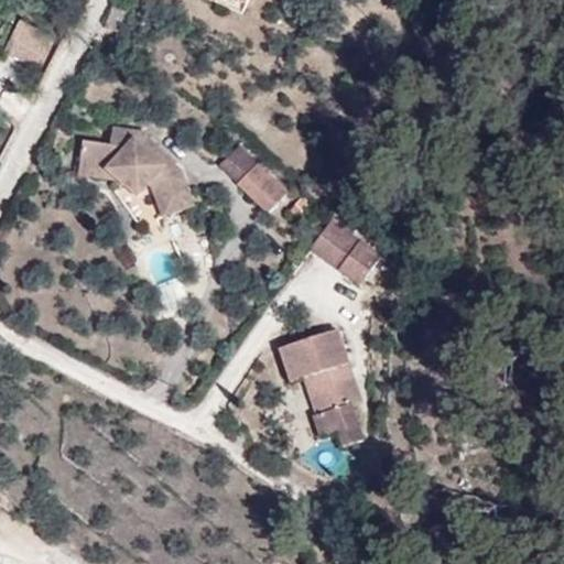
[(106,28),(127,33),(132,13),(112,7),(106,28)]
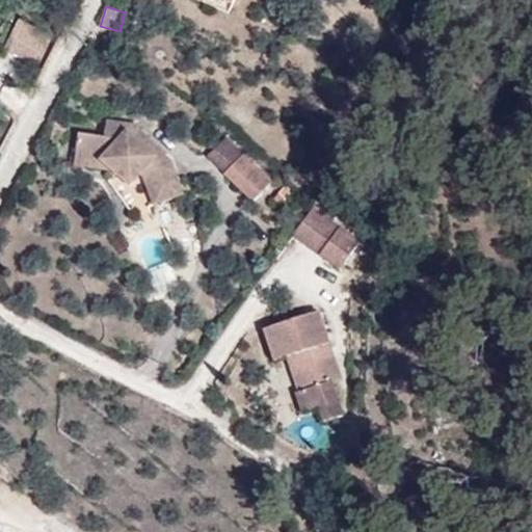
[(36,63),(51,32),(20,18),(19,17),(4,49),(36,63)]
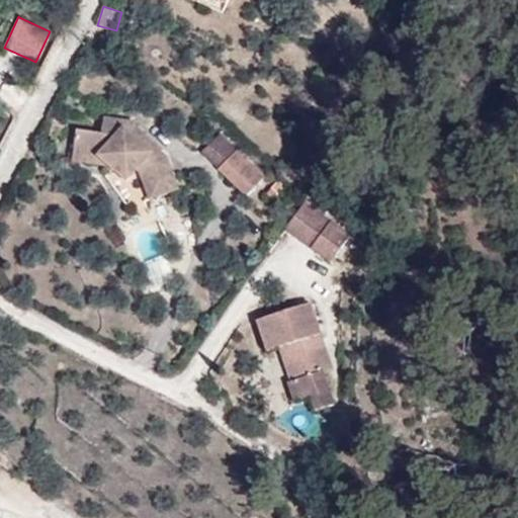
[(102,155),(107,164),(110,164),(127,180),(138,168),(142,171),(152,197),(179,187),(168,157),(167,156),(163,160),(158,156),(162,152),(164,150),(153,142),(150,145),(134,131),(136,126),(136,121),(104,117),(102,134),(78,130),(75,152),(102,155)]
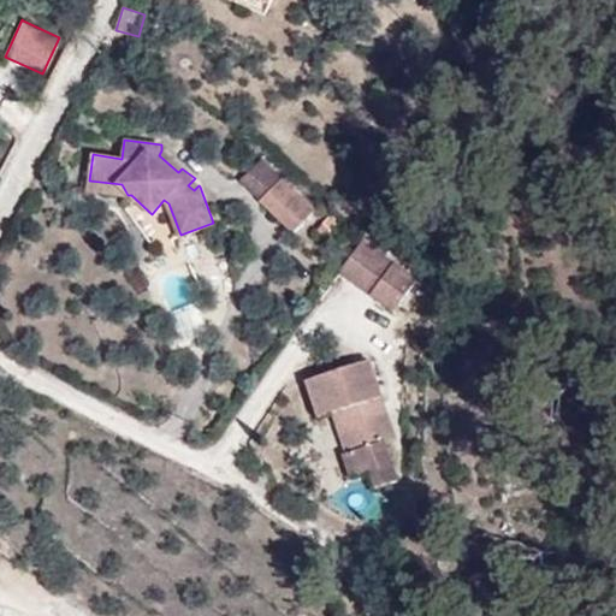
[(182,169),(161,150),(159,155),(178,172),(182,169)]
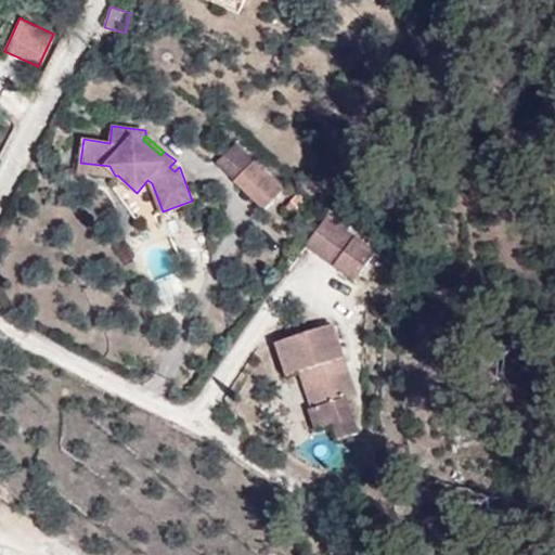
[(234,180),(266,208),(285,188),(256,158),(234,180)]
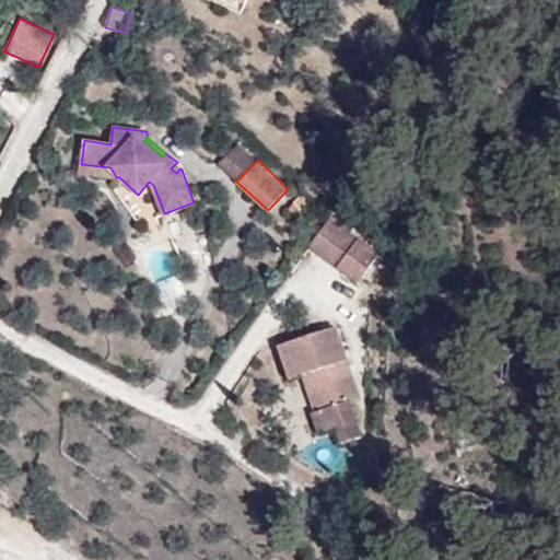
[(79,173),(116,177),(111,167),(81,164),(79,173)]
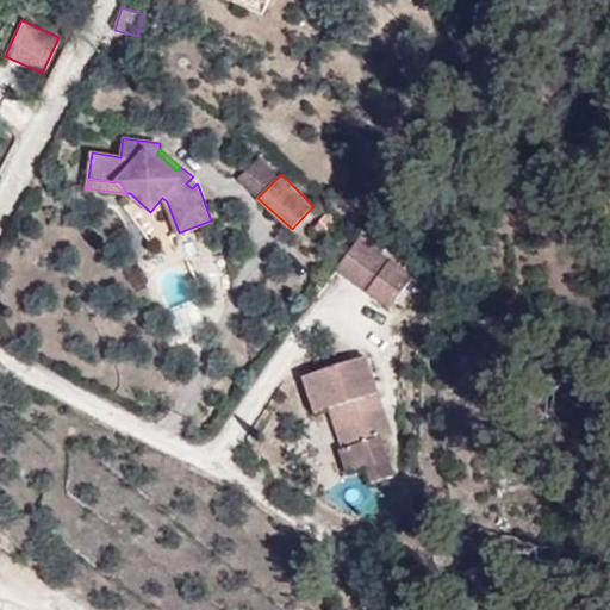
[(435,262),(384,223),(363,253),(412,291),(435,262)]
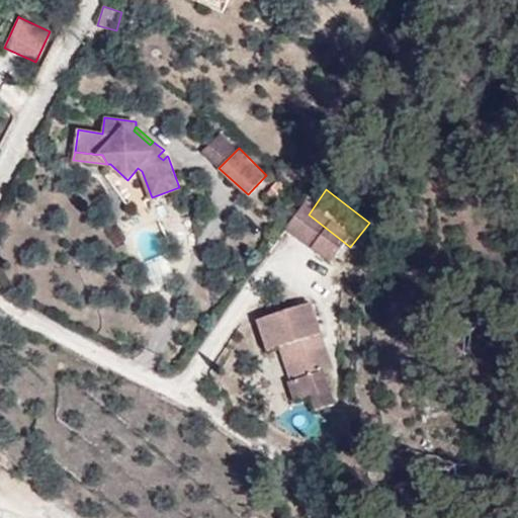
[(329,288),(276,307),(286,339),(299,335),(310,367),(307,368),(314,387),(329,382),(334,398),(353,391),(342,357),(351,354),(329,288)]
